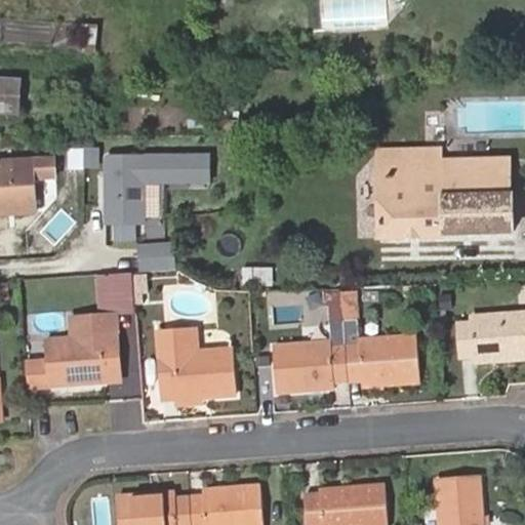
[(385,0),(318,0),(318,27),(385,28),(385,0)]
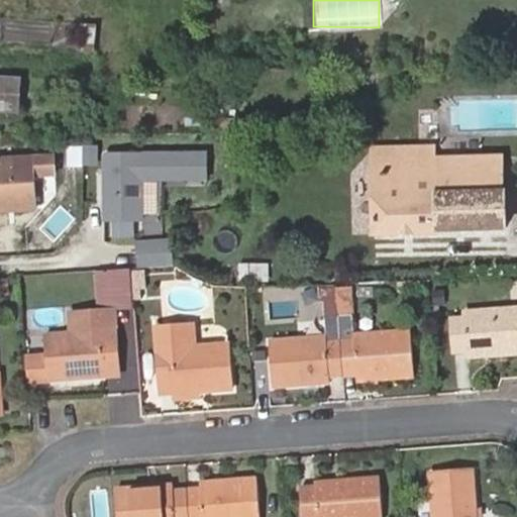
[(95,50),(96,24),(82,23),(81,49),(95,50)]
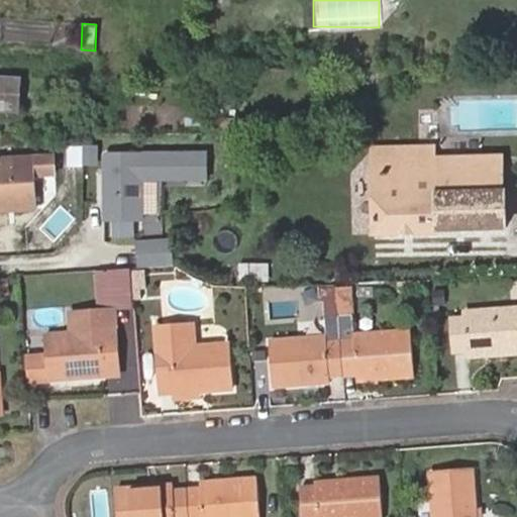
[(14,77),(0,76),(0,111),(22,113),(24,78),(14,77)]
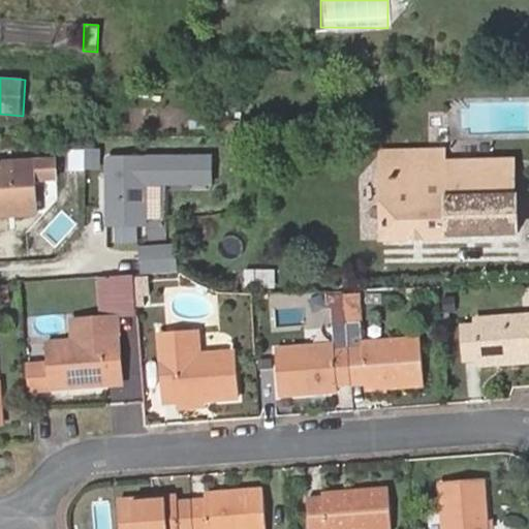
[(213,79),(214,87),(227,88),(227,80),(213,79)]
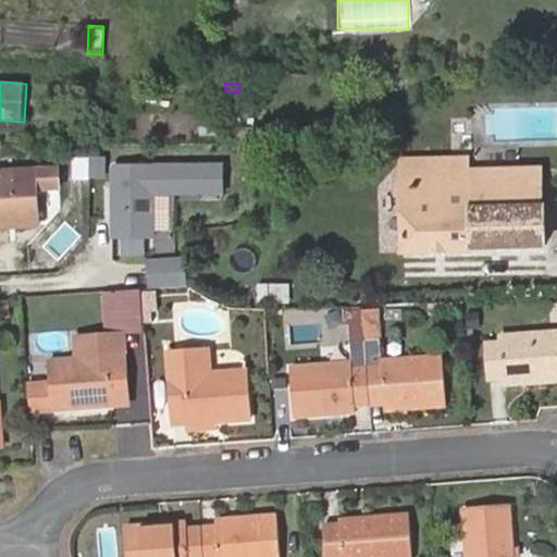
[(492,139),(556,139),(556,109),(492,109),(492,139)]
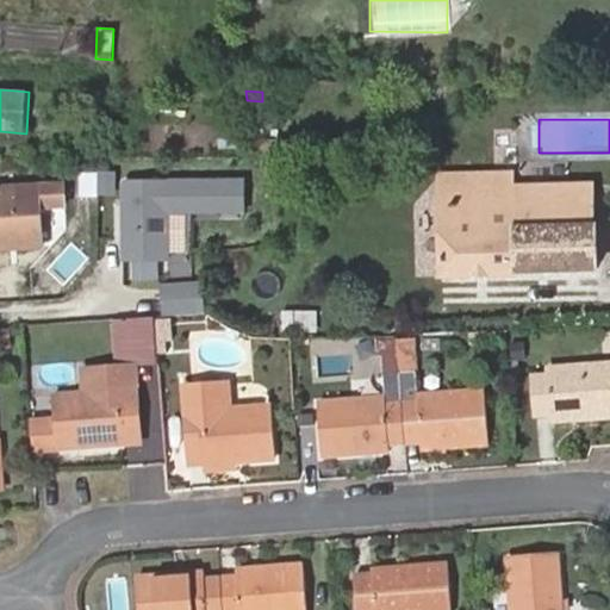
[(242,210),(243,179),(120,176),(119,256),(163,257),(163,207),(242,210)]
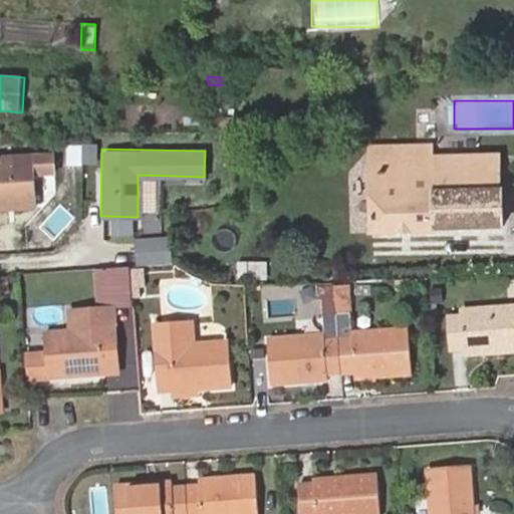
[(503,229),(500,154),(433,156),(434,170),(370,171),(371,234),(503,229)]
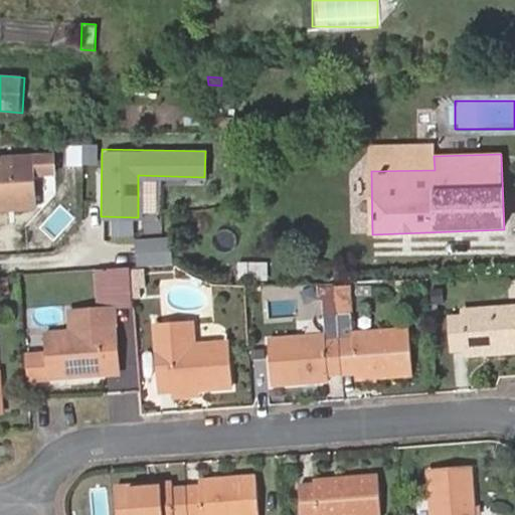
[(57,176),(55,156),(0,158),(0,210),(37,208),(36,177),(57,176)]
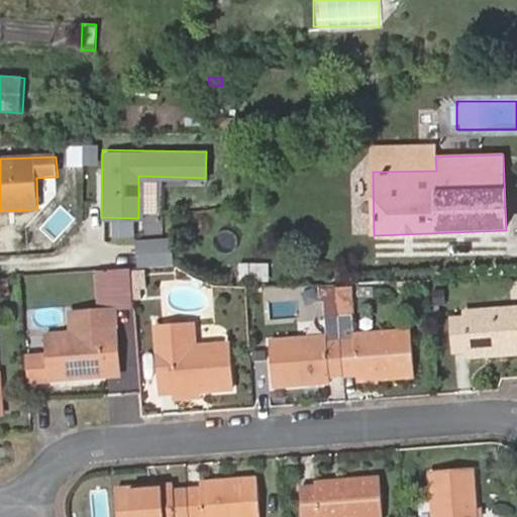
[(145,268),(175,265),(174,241),(138,243),(139,268),(145,268)]
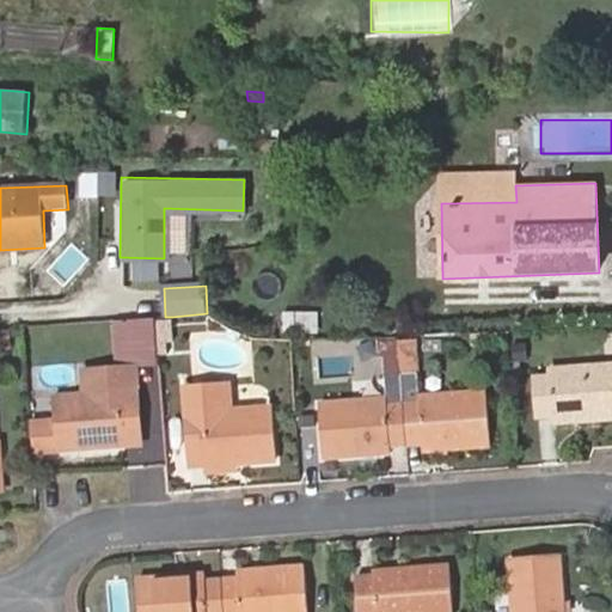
[(159,355),(157,317),(133,319),(134,356),(159,355)]
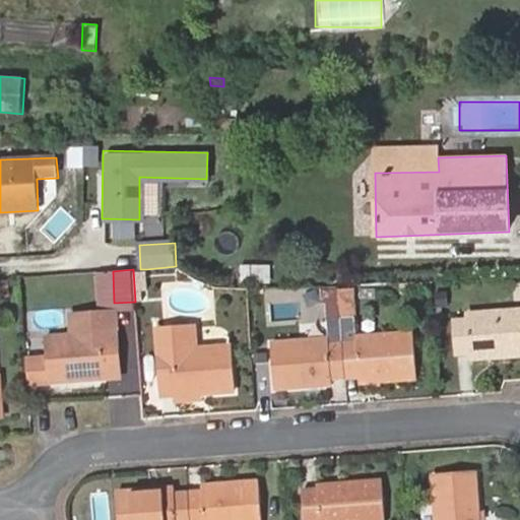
[(146,283),(146,269),(140,269),(133,269),(135,302),(144,301),(143,284),(146,283)]
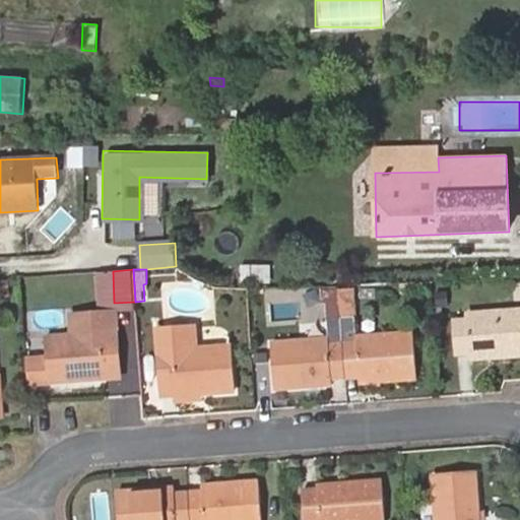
[(114,303),(113,271),(99,272),(100,304),(114,303)]
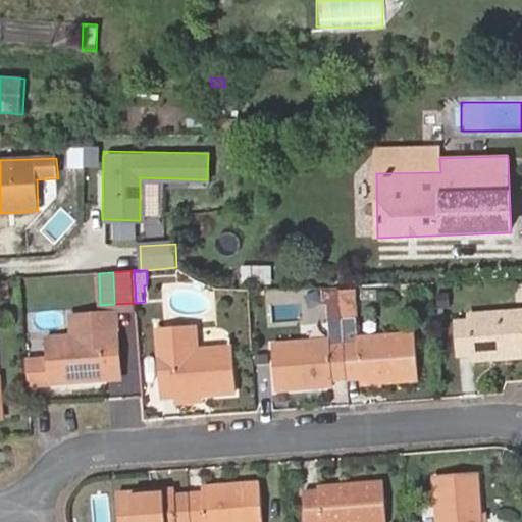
[(343,321),(341,290),(322,291),(323,307),(327,306),(329,322),(343,321)]
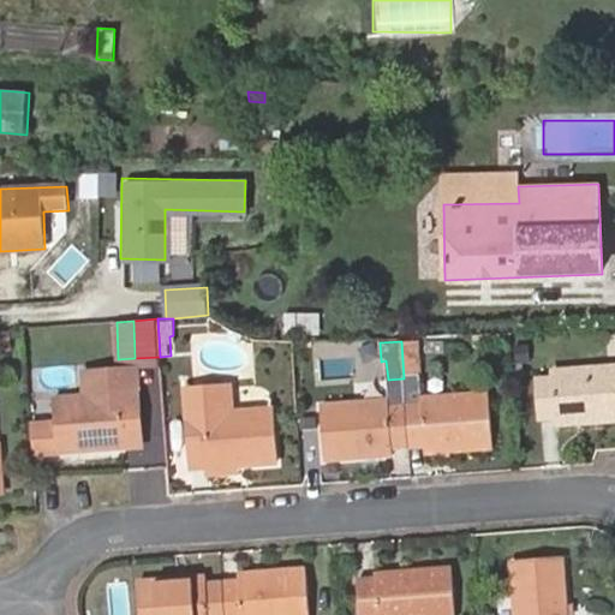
[(419,377),(417,341),(401,341),(404,378),(419,377)]
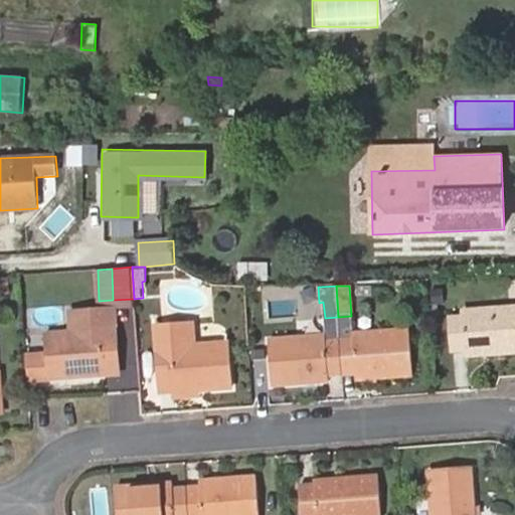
[(450,317),(453,354),(466,354),(467,358),(514,354),(514,306),(463,311),(464,316),(450,317)]
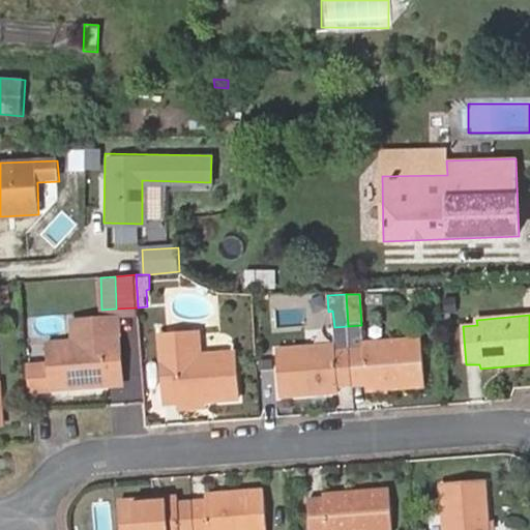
[(47,344),(50,390),(107,387),(107,381),(121,380),(117,320),(104,321),(105,339),(75,341),(47,344)]
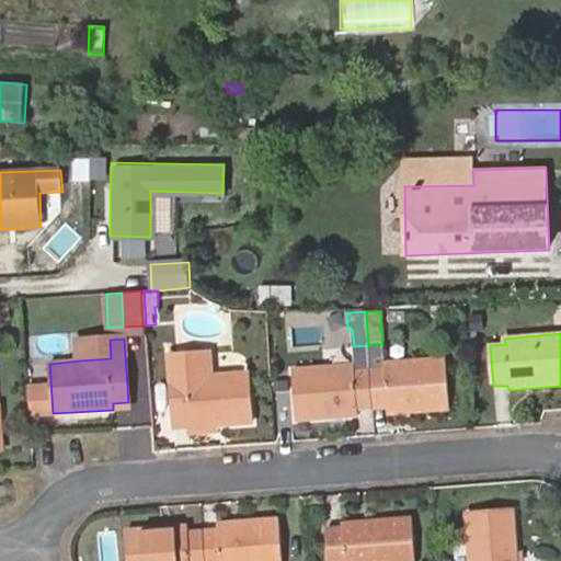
[(77,342),(79,361),(111,358),(110,340),(77,342)]
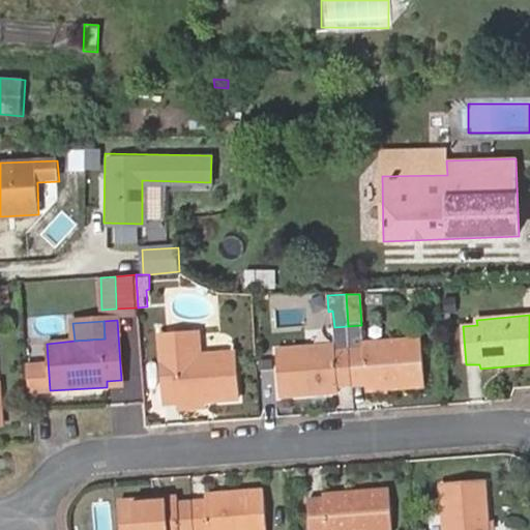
[(361,325),(348,326),(352,386),(365,385),(366,390),(424,387),(420,337),(362,343),(361,325)]
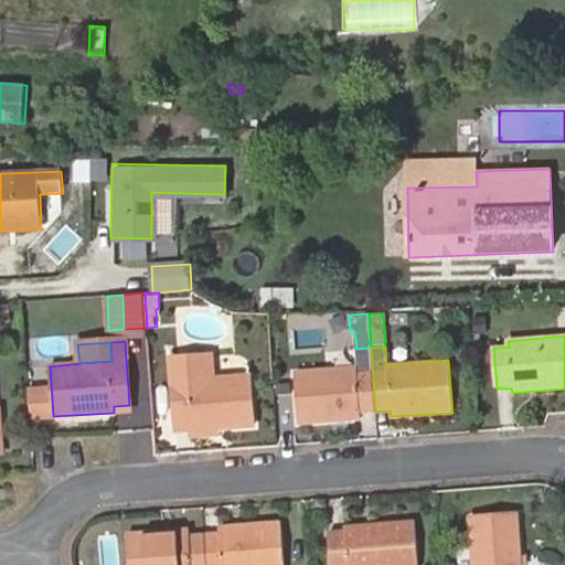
[(375,412),(371,348),(356,349),(356,368),(294,373),(298,424),(359,418),(359,414),(375,412)]
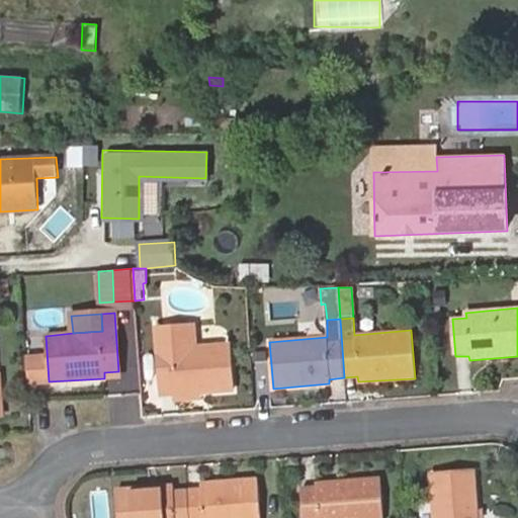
[(189,330),(157,332),(161,391),(174,390),(175,396),(231,391),(227,344),(190,347),(189,330)]
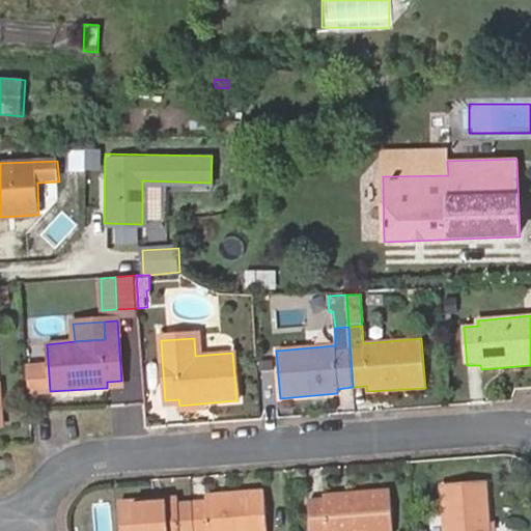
[(50,391),(49,371),(27,373),(29,393),(50,391)]
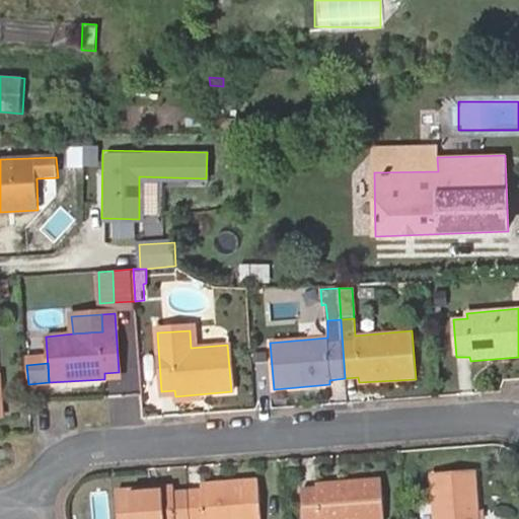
[(478,518),(475,473),(430,476),(433,518),(478,518)]
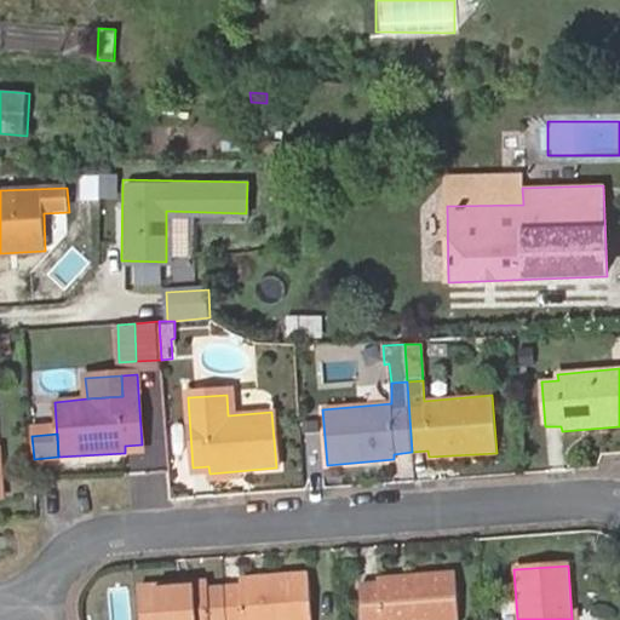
[(457,619),(454,572),(378,577),(378,583),(360,584),(362,619),(457,619)]
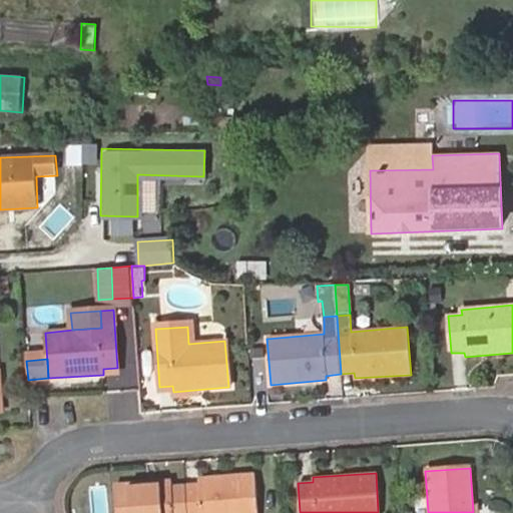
[(185,484),(187,512),(257,512),(254,474),(198,478),(199,483),(185,484)]
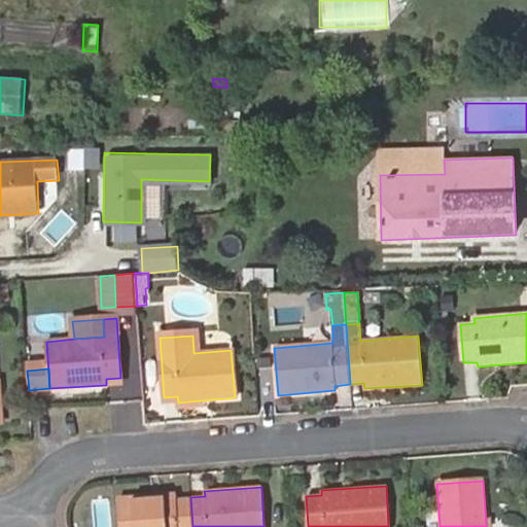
[(192,526),(190,497),(176,498),(176,493),(118,497),(120,526),(192,526)]
